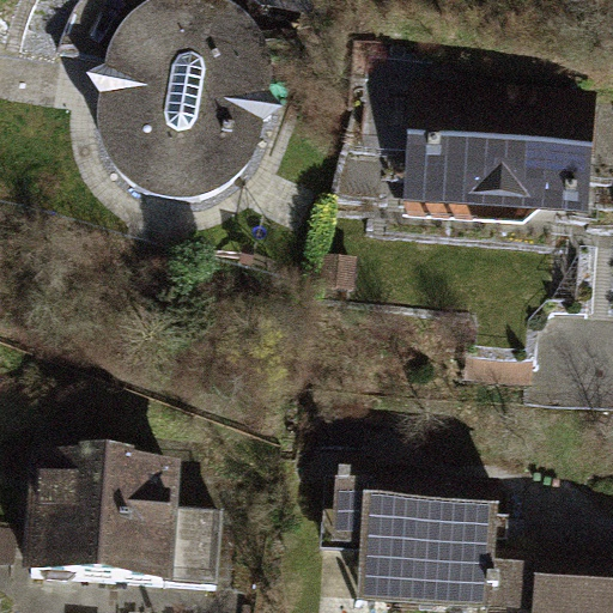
[(218,13),(194,10),(157,19),(120,44),(97,98),(91,171),(108,198),(139,228),(167,231),(198,225),(229,210),(254,182),(262,132),(268,79),(261,47),(240,29),(218,13)]
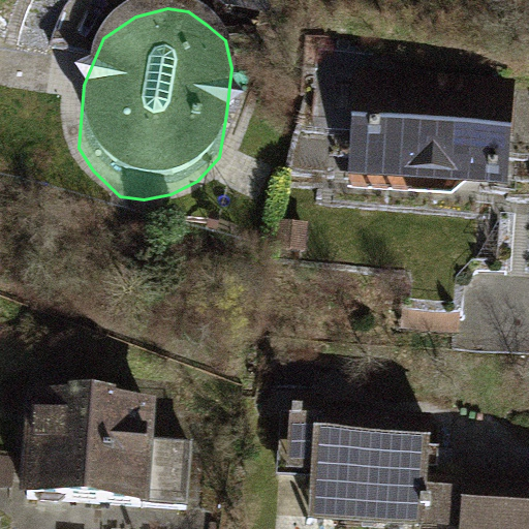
[(515,214),(517,95),(348,93),(347,212),(515,214)]
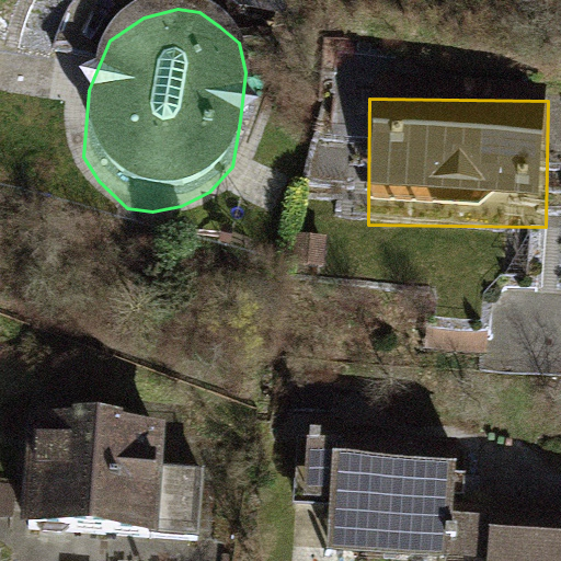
[(163,437),(30,427),(21,546),(82,550),(153,557),(163,437)]
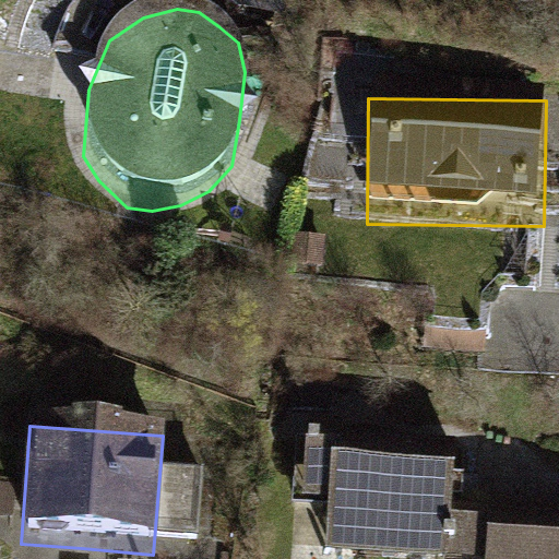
[(321,458),(322,558),(459,558),(458,455),(321,458)]
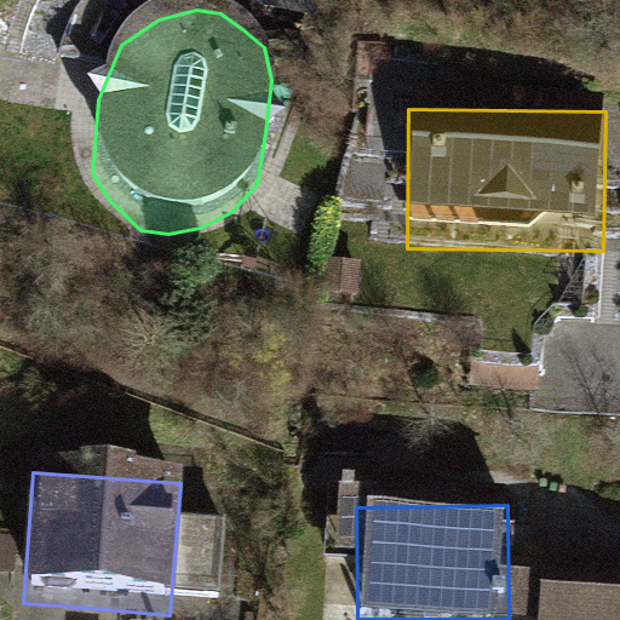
[(619,619),(619,570),(537,572),(537,619),(619,619)]
